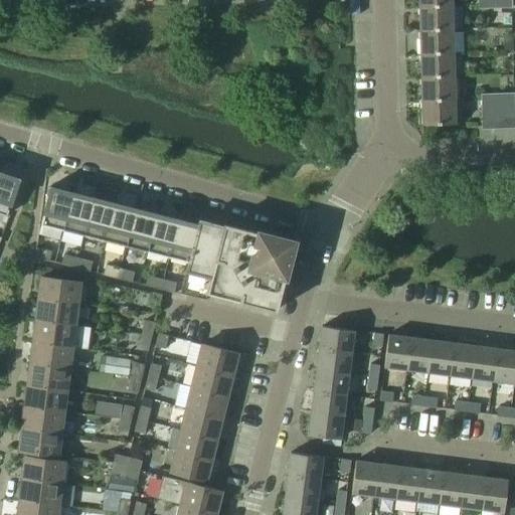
[(512,7),(512,0),(478,0),(479,8),(512,7)]
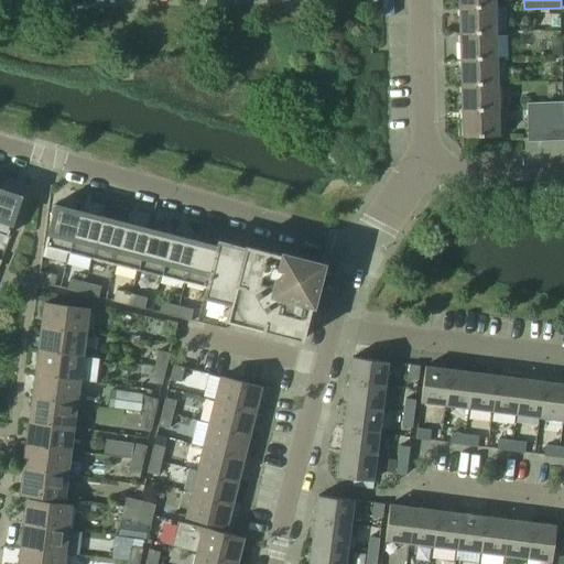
[(496,33),(495,8),(459,9),(459,34),(496,33)]
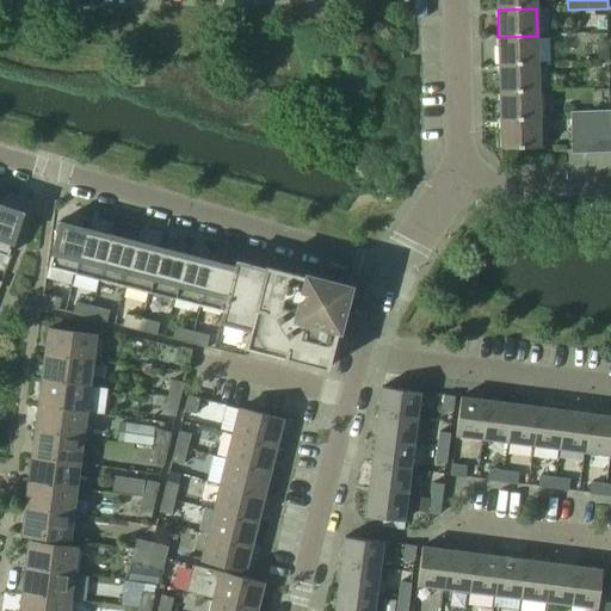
[(537,62),(537,36),(498,37),(499,63),(537,62)]
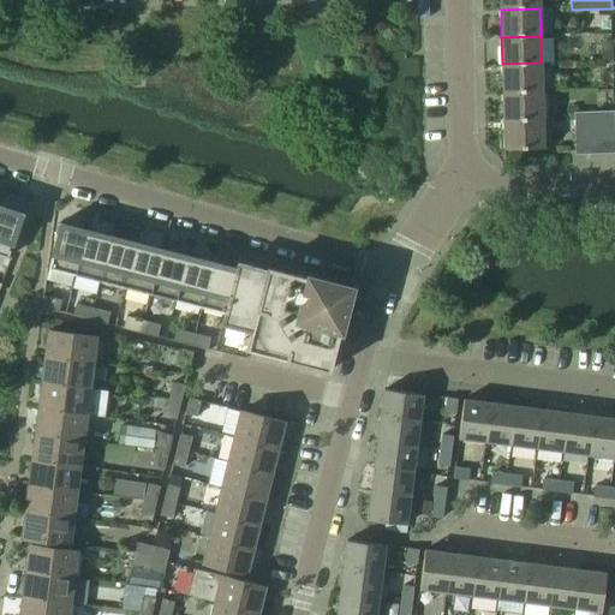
[(542,94),(541,63),(502,64),(502,95),(542,94)]
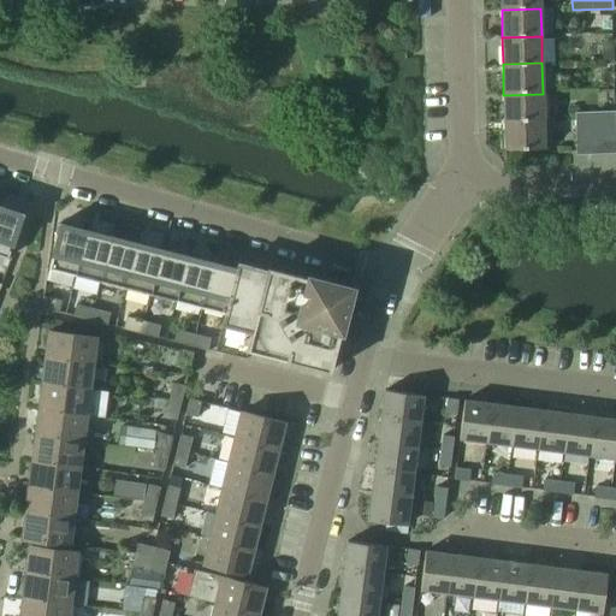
[(543,120),(543,94),(503,95),(504,122),(543,120)]
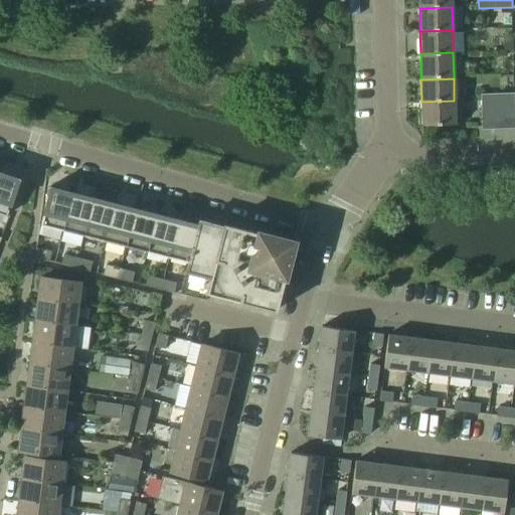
[(514,105),(514,94),(480,95),(481,105),(492,105),(503,105),(514,105)]
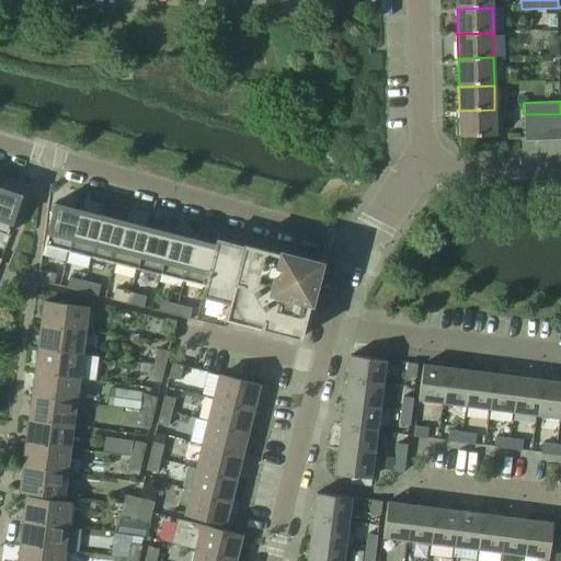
[(495,135),(494,110),(459,111),(459,136),(495,135)]
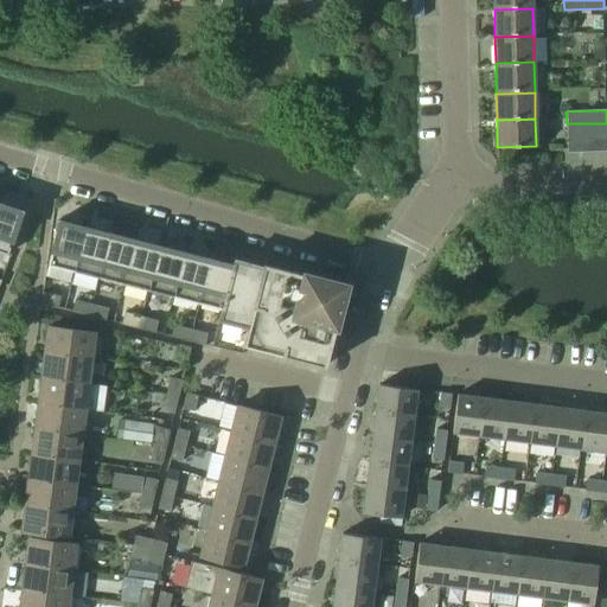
[(580,152),(580,123),(567,123),(567,152),(580,152)]
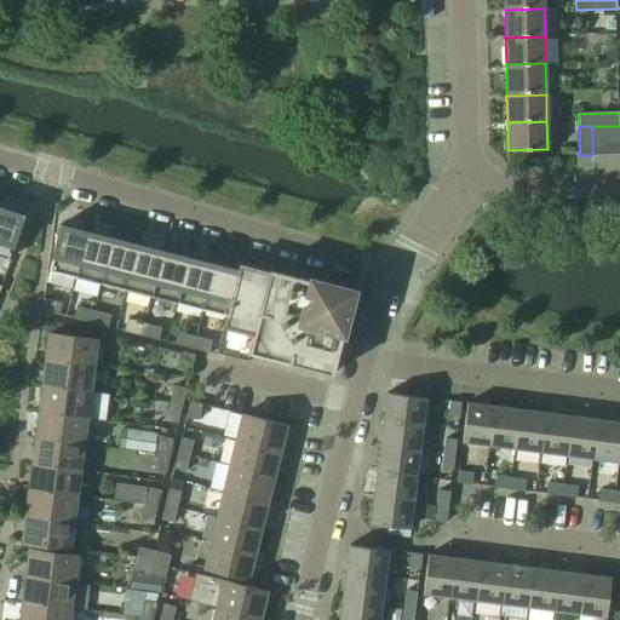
[(606,154),(606,126),(592,126),(592,155),(606,154)]
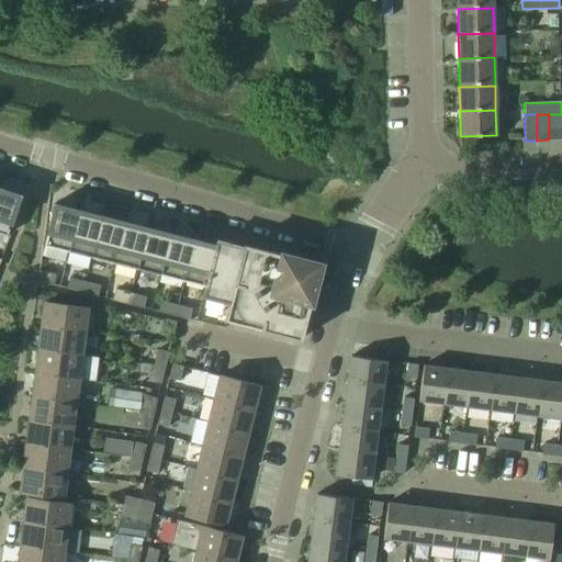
[(561,139),(561,114),(549,114),(549,139),(561,139)]
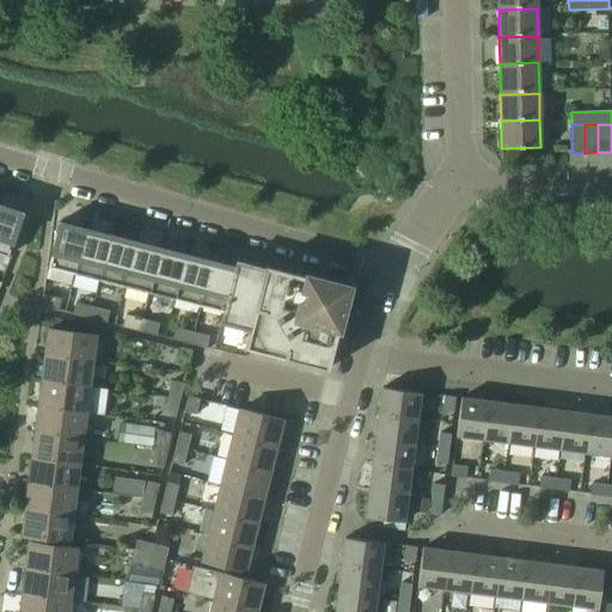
[(23,213),(24,214),(24,212),(0,203),(0,252),(8,256),(23,213)]
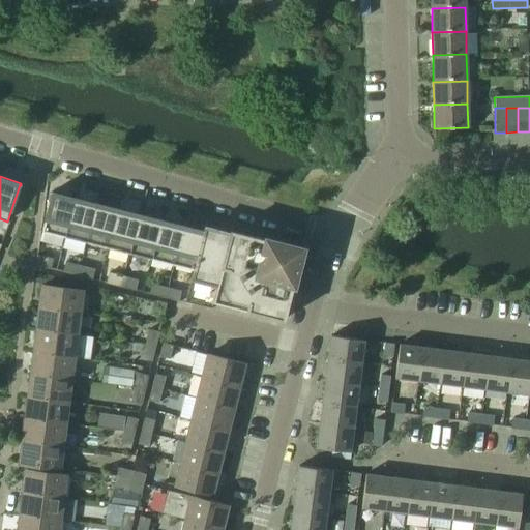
[(65,236),(76,198),(52,192),(52,193),(53,194),(42,231),(65,236)]
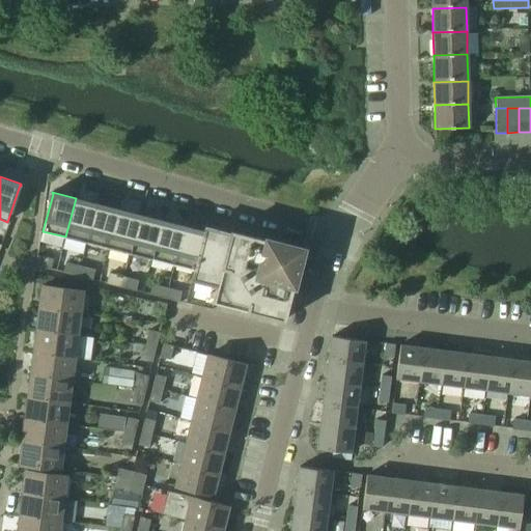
[(87,243),(96,203),(76,198),(65,236),(87,243)]
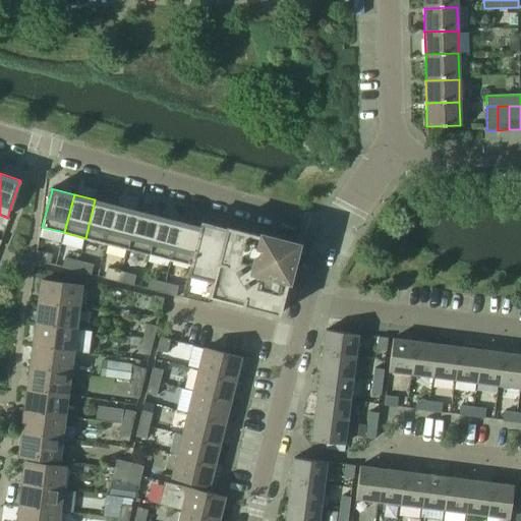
[(107,243),(116,206),(95,199),(85,238),(107,243)]
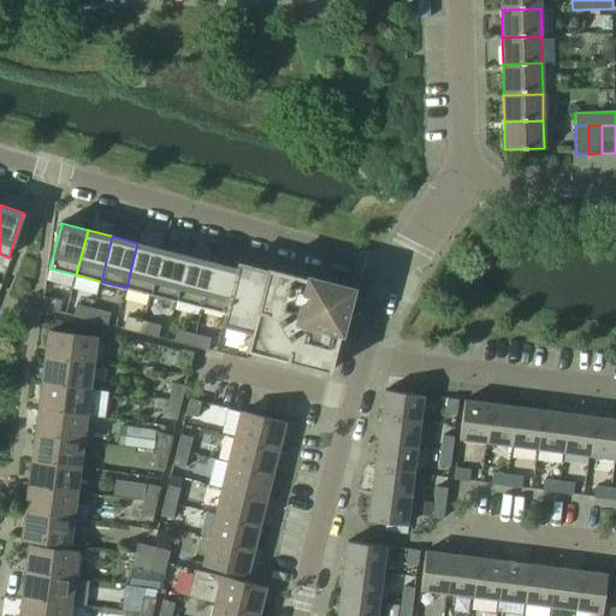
[(152,294),(163,249),(137,243),(126,288),(152,294)]
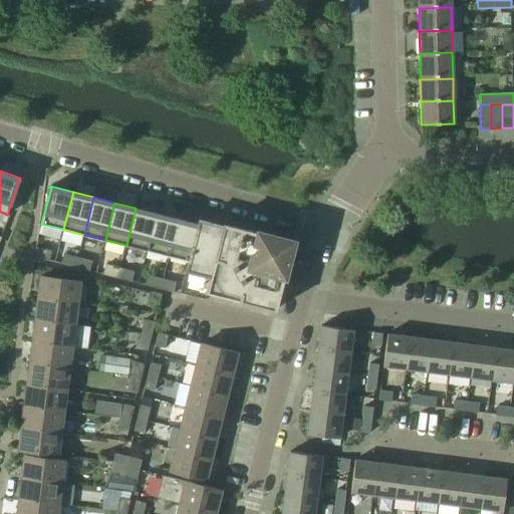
[(148,251),(157,213),(136,208),(126,245),(148,251)]
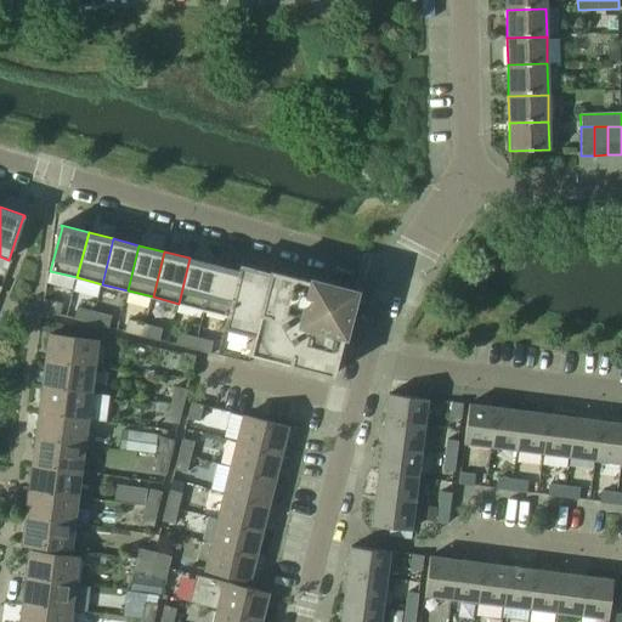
[(204,310),(215,265),(190,258),(179,304),(204,310)]
